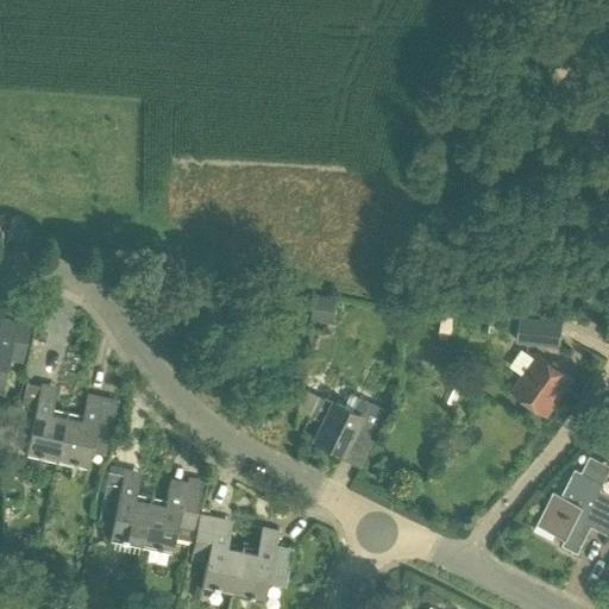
[(314,319),(313,325),(331,327),(331,321),(333,302),(316,300),(314,319)]
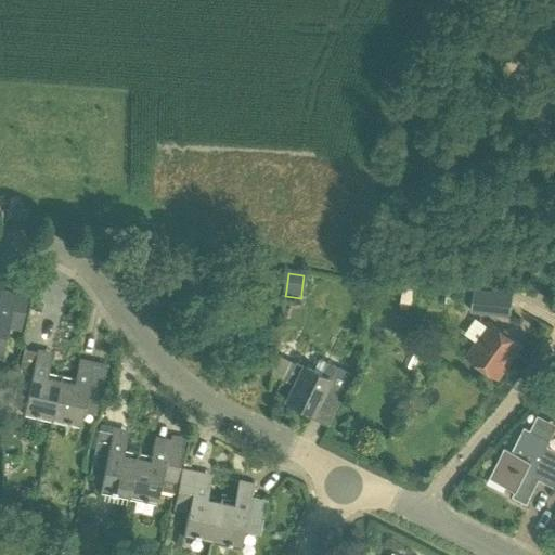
[(461,306),(463,286),(447,284),(444,304),(461,306)]
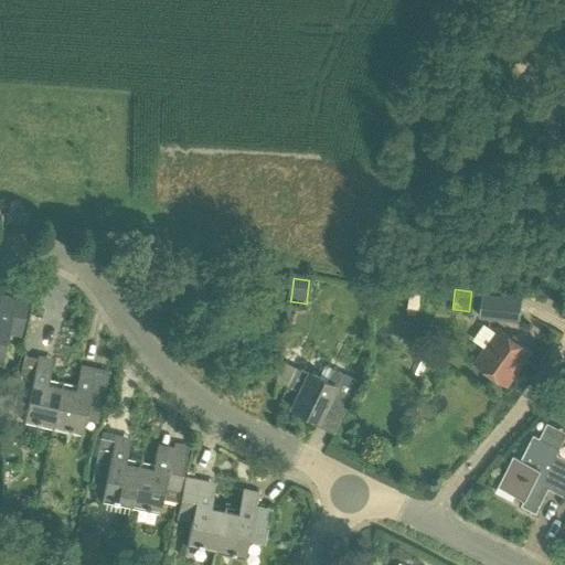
[(520,323),(522,299),(482,294),(480,318),(520,323)]
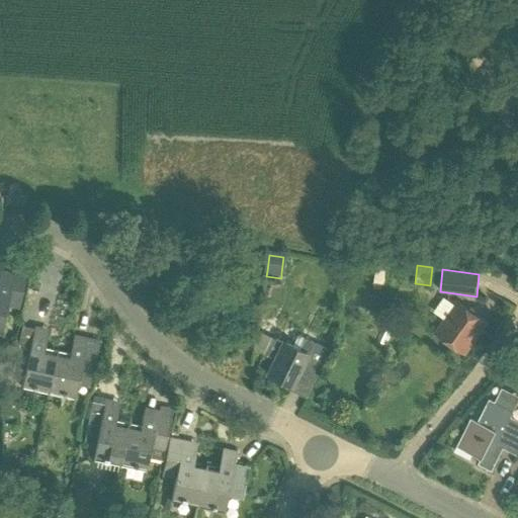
[(0,334),(1,335),(7,307),(19,310),(26,277),(0,271),(0,334)]
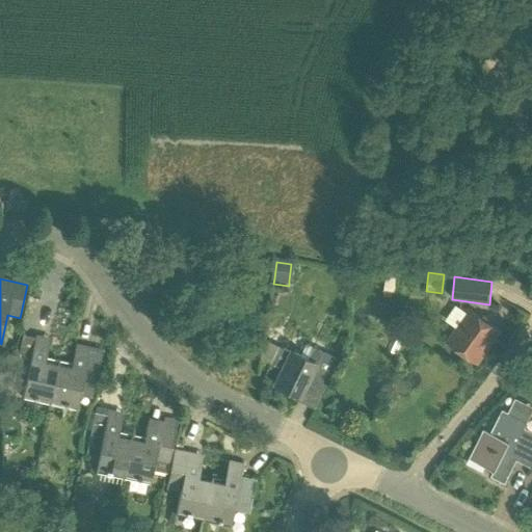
[(478,365),(501,334),(469,311),(447,343),(478,365)]
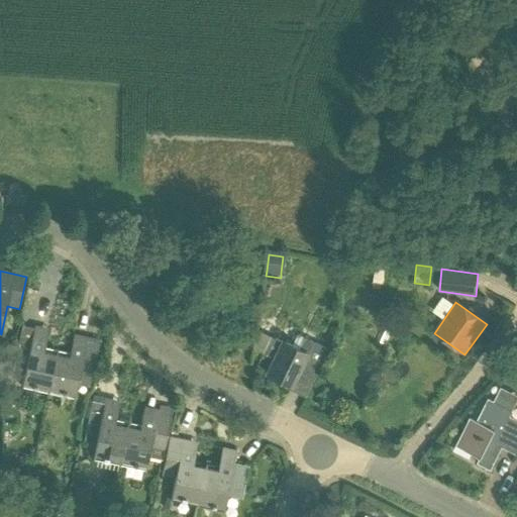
[(46,393),(56,351),(42,348),(46,330),(33,327),(33,329),(21,326),(12,370),(23,372),(20,387),(46,393)]
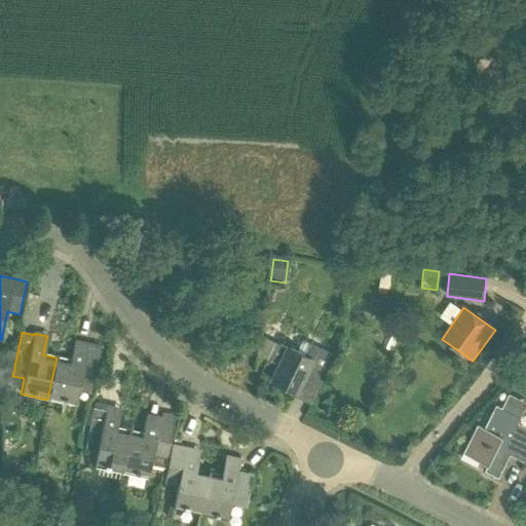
[(303,355),(287,347),(260,335),(257,353),(278,365),(270,380),(296,392),(306,373),(322,380),(333,355),(309,344),(303,355)]
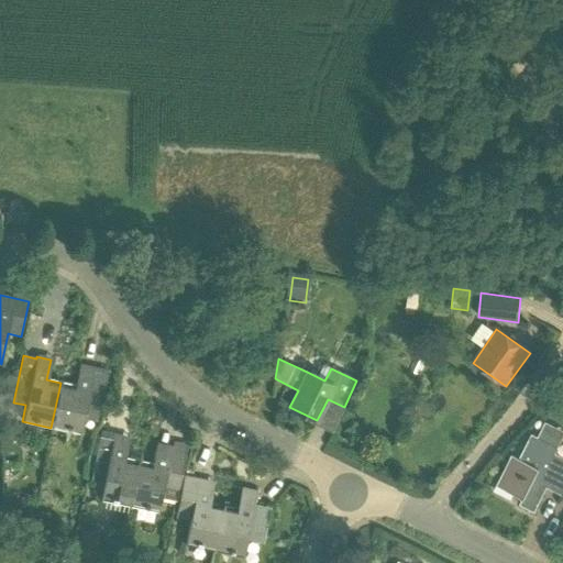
[(61,383),(51,428),(80,433),(84,418),(97,421),(108,372),(78,365),(74,385),(61,383)]
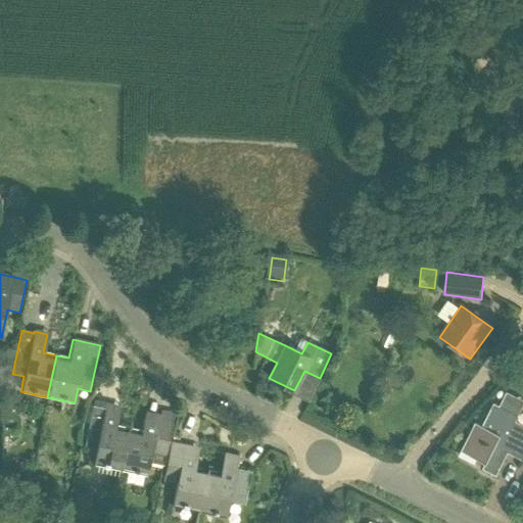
[(119,470),(128,428),(115,425),(119,408),(93,401),(84,447),(95,449),(92,465),(119,470)]
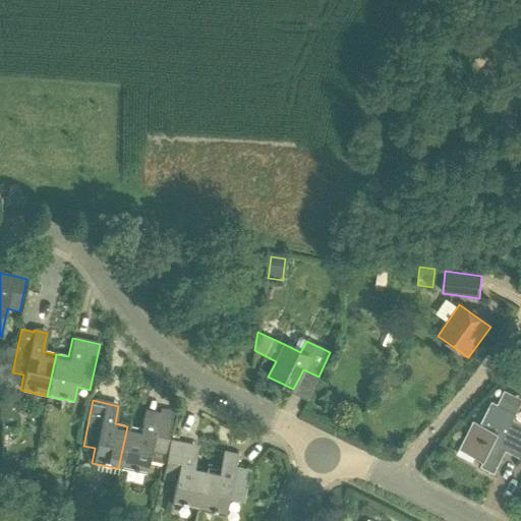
[(519,458),(520,454),(520,424),(513,420),(516,414),(499,406),(491,402),(480,424),(473,421),(459,450),(482,461),(479,467),(494,474),(505,451),(519,458)]
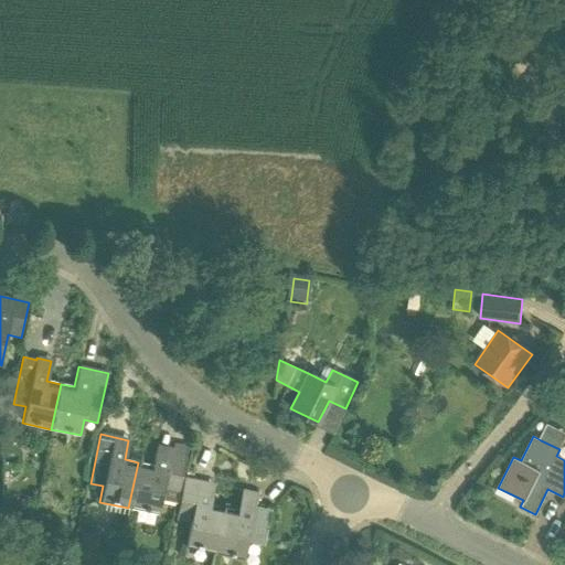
[(158,514),(161,499),(177,502),(187,455),(190,445),(174,443),(171,449),(156,446),(152,466),(138,462),(128,508),(158,514)]
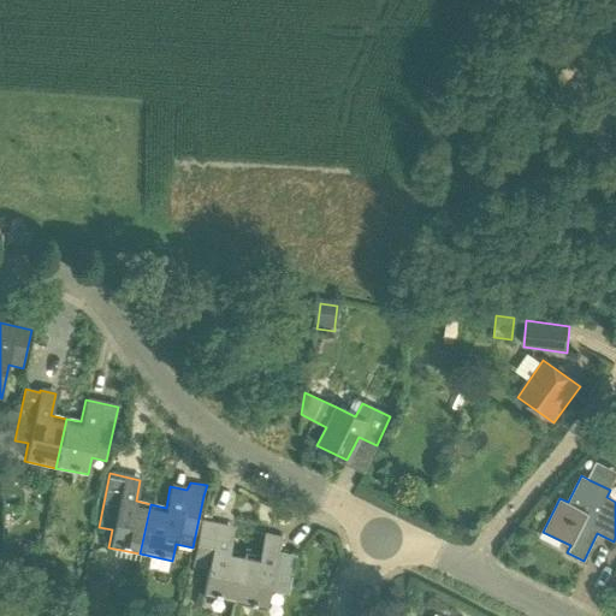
[(201,519),(191,567),(207,569),(201,597),(232,603),(243,552),(227,549),(232,526),(217,522),(201,519)]
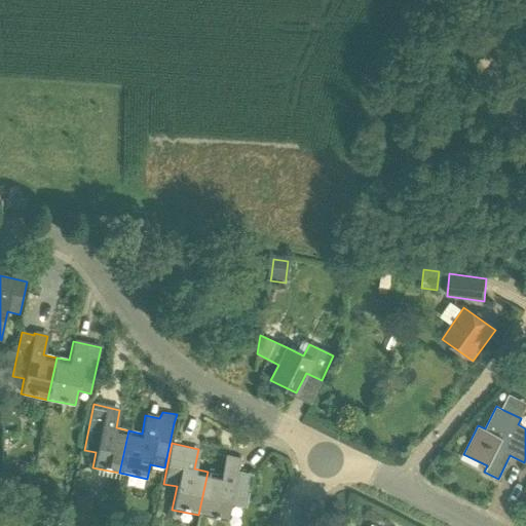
[(208,472),(198,515),(225,520),(229,502),(246,505),(253,474),(236,470),(238,459),(224,456),(221,475),(208,472)]
